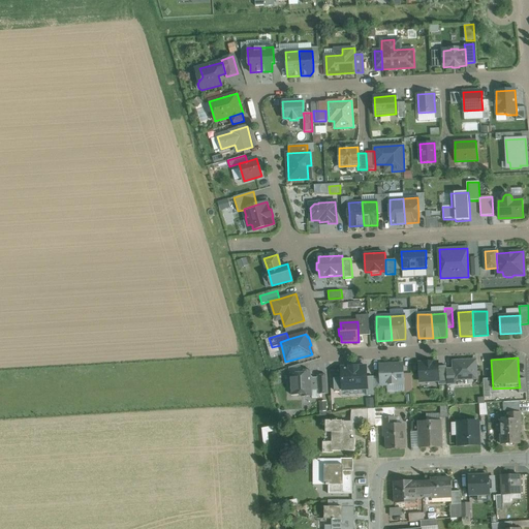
[(475,361),(454,362),(454,369),(454,380),(455,380),(476,378),(475,361)]
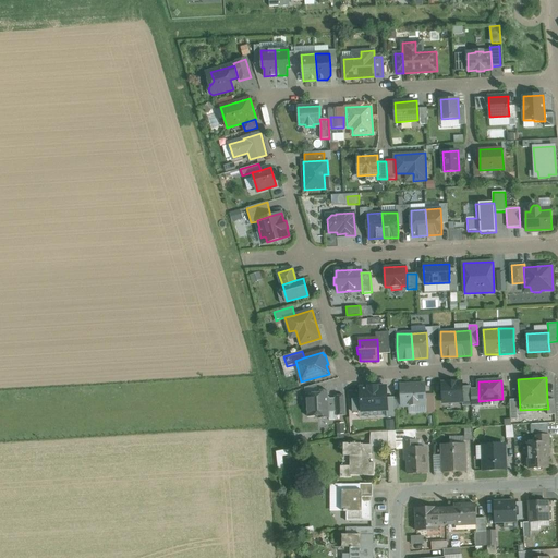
[(462,383),(441,384),(443,402),(462,401),(463,401),(462,387),(462,383)]
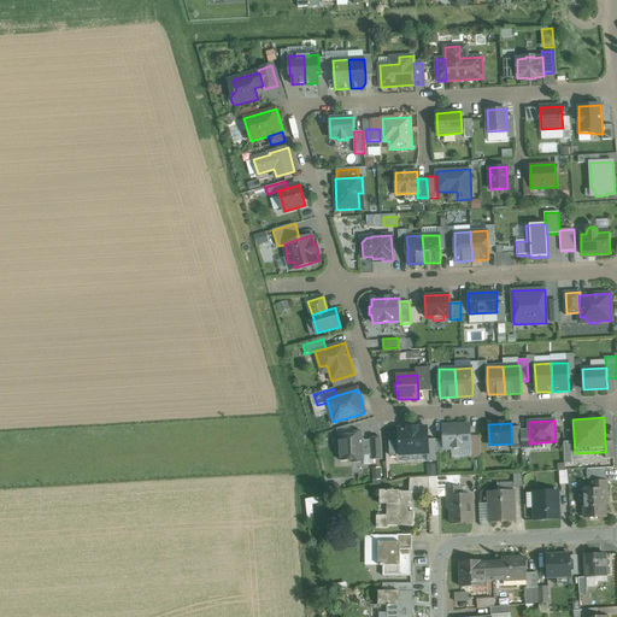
[(470,424),(442,427),(444,448),(471,447),(470,436),(470,424)]
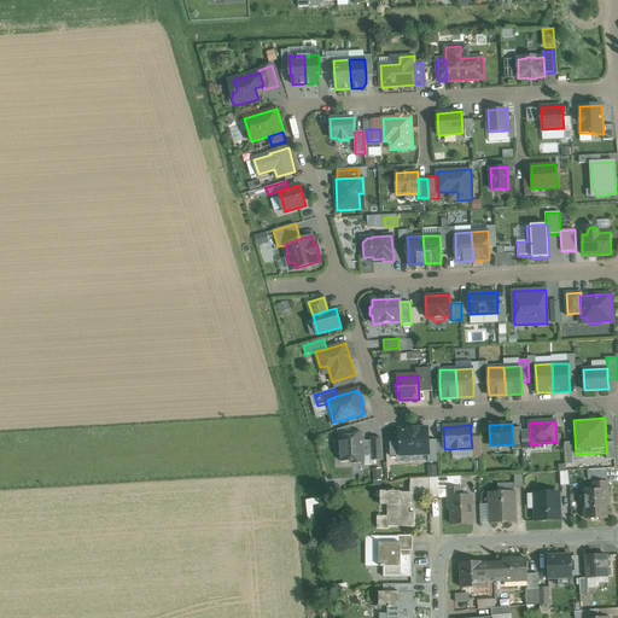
[(522,427),(512,429),(513,444),(512,444),(512,449),(523,449),(522,432),(522,427)]
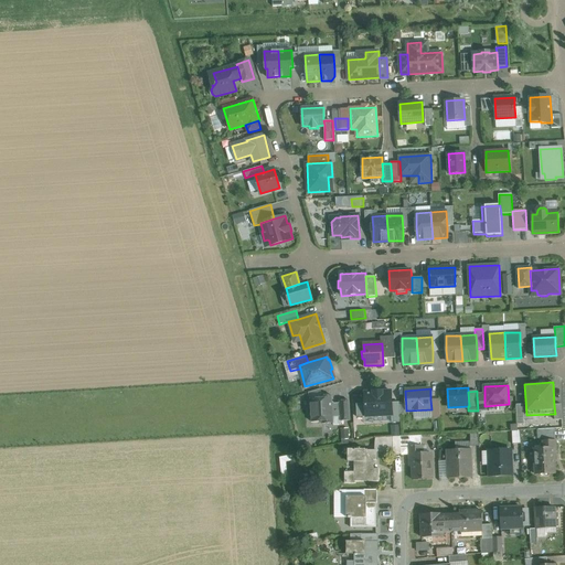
[(391,392),(364,393),(365,403),(366,417),(392,416),(392,403),(391,392)]
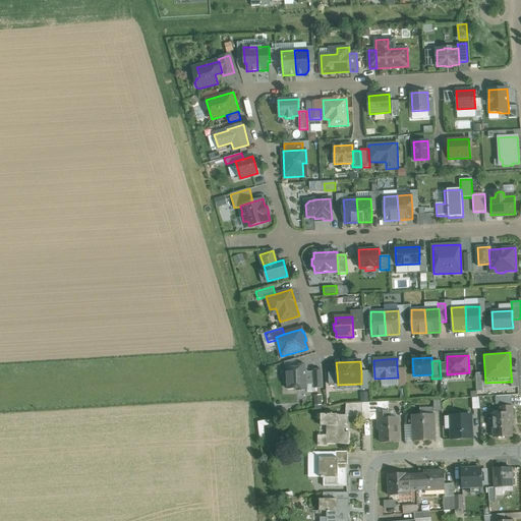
[(447,363),(440,364),(441,379),(449,379),(448,374),(447,374),(447,363)]
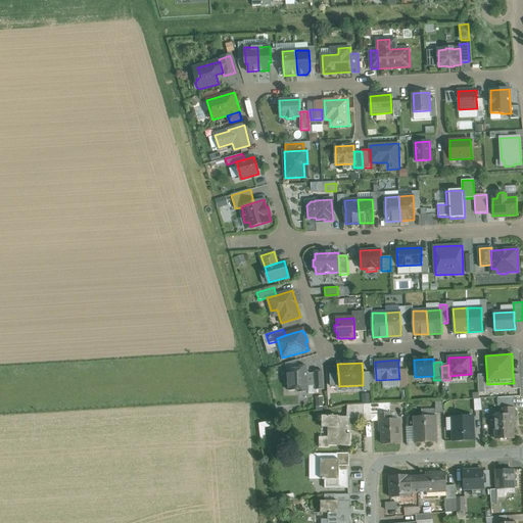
[(307,367),(297,367),(297,369),(287,370),(289,391),(298,390),(298,392),(308,392),(308,386),(315,386),(315,373),(311,374),(310,374),(307,372),(307,371),(307,367)]
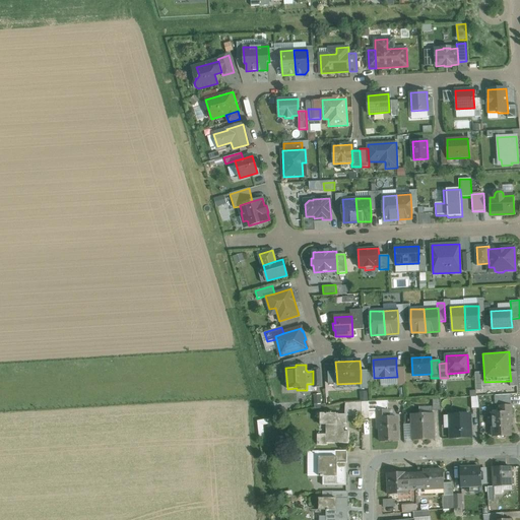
[(404,367),(396,368),(397,377),(397,385),(405,385),(404,367)]
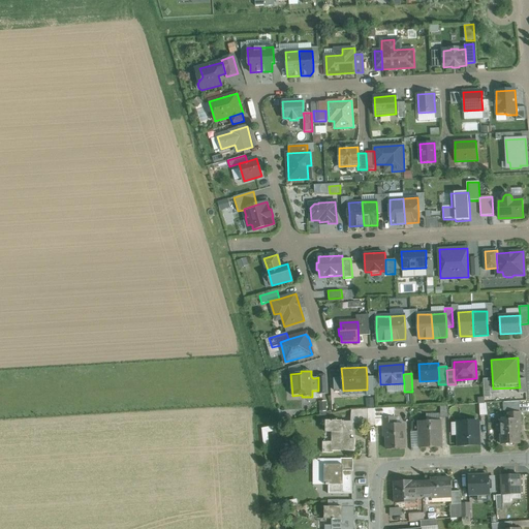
[(327,375),(318,376),(318,391),(318,394),(328,394),(327,375)]
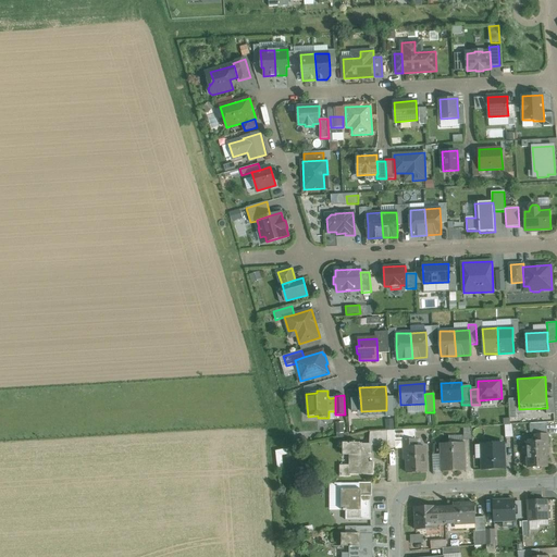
[(361,411),(360,397),(351,398),(351,411),(361,411)]
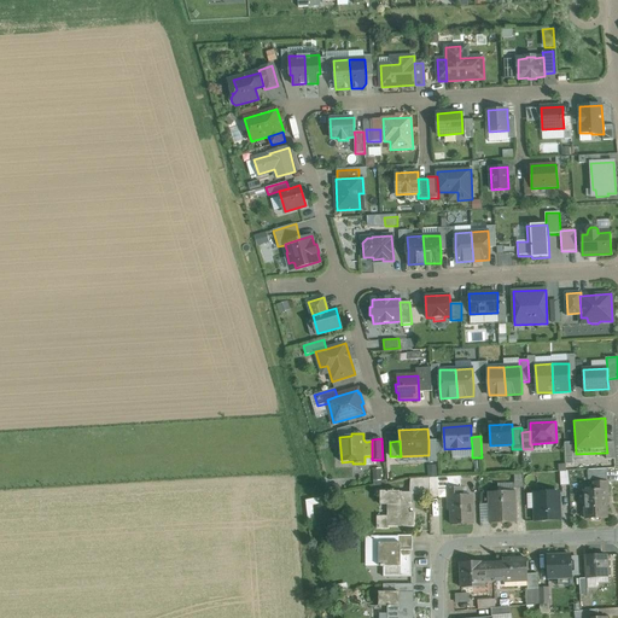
[(607,468),(589,470),(589,479),(607,478),(607,468)]
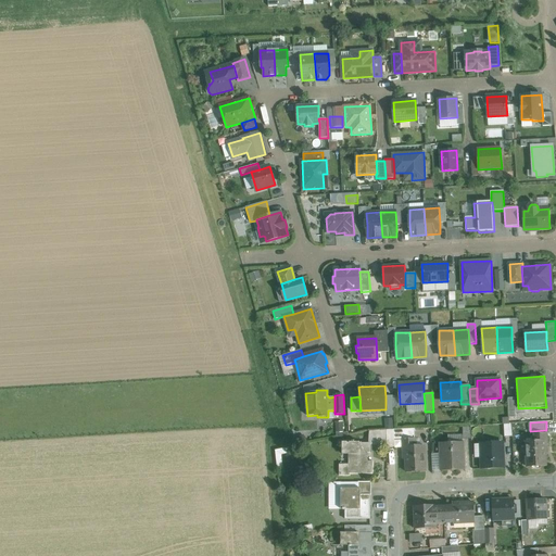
[(513,424),(504,425),(504,437),(513,437),(513,424)]
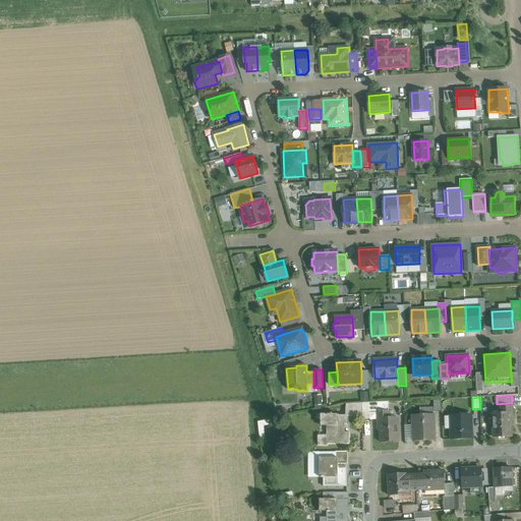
[(442,399),(433,400),(433,412),(442,411),(442,399)]
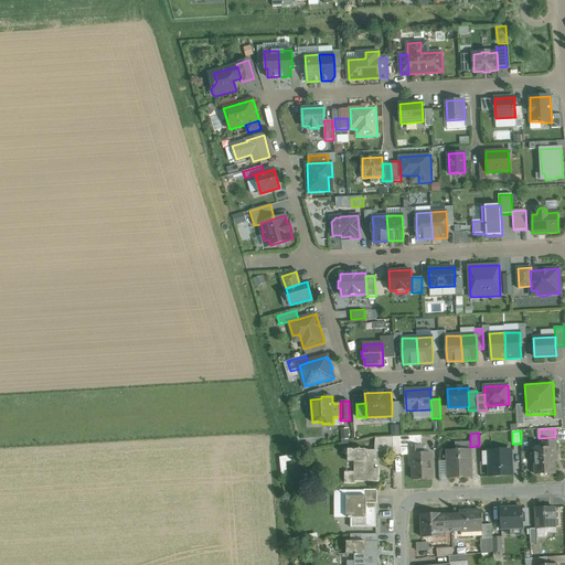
[(422,436),(401,437),(401,447),(409,447),(422,446),(422,436)]
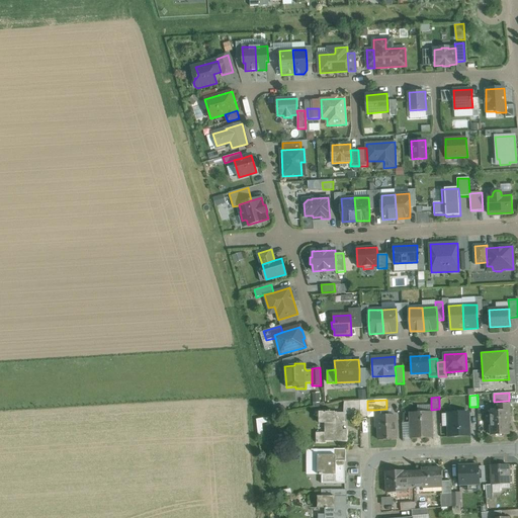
[(356,401),(344,402),(344,406),(344,413),(345,413),(345,415),(356,415),(356,401)]
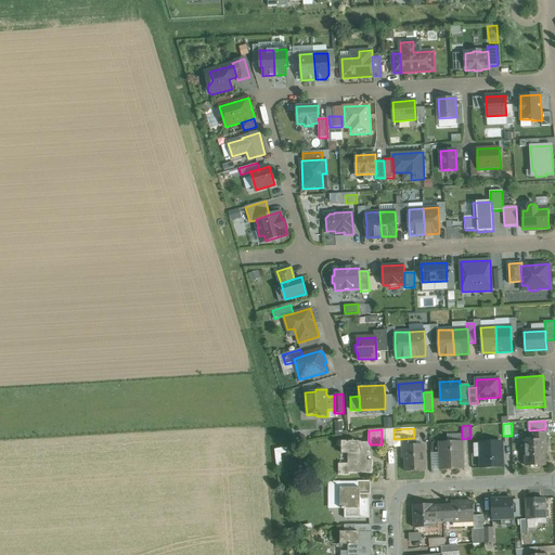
[(545,433),(533,434),(533,440),(525,441),(526,466),(545,465),(544,452),(546,452),(545,433)]
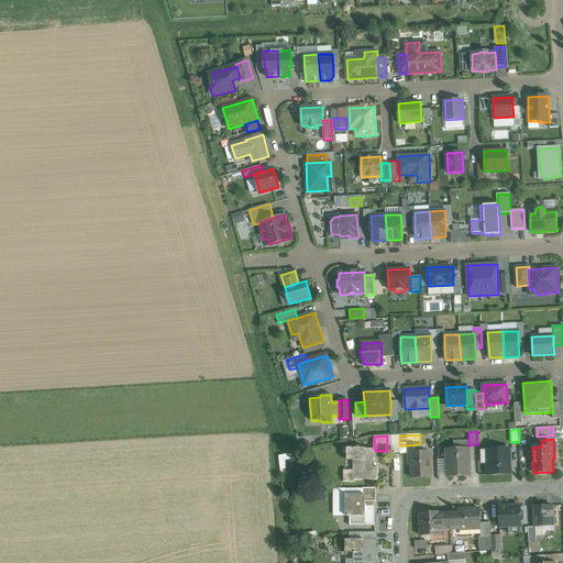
[(430,452),(420,452),(420,444),(408,445),(409,465),(411,465),(411,478),(431,477),(430,452)]
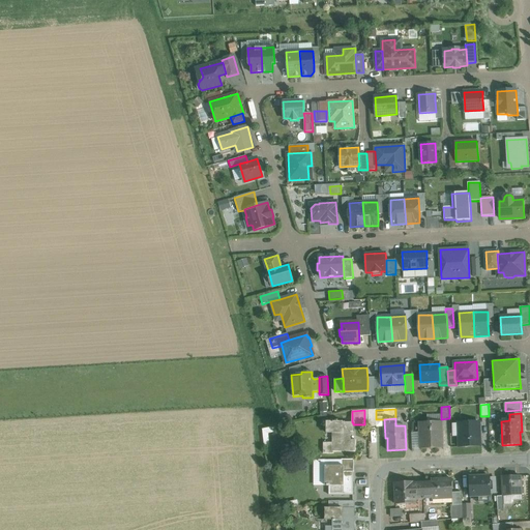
[(352,422),(343,422),(326,421),(326,434),(332,433),(332,451),(351,452),(351,432),(353,432),(353,424),(353,422),(352,422)]
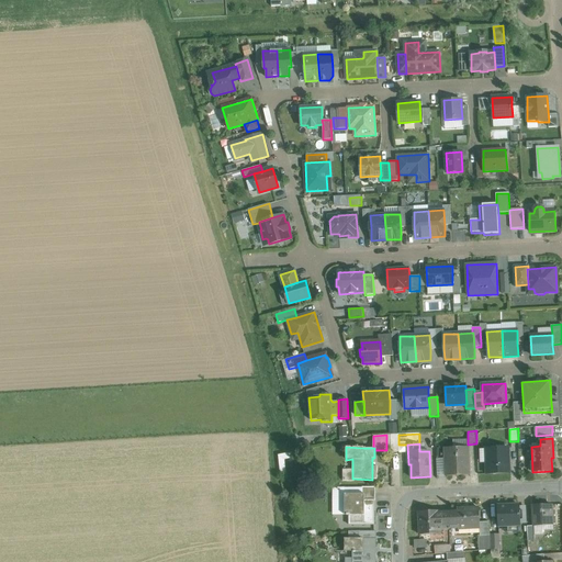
[(468,447),(445,448),(446,460),(446,476),(469,475),(468,447)]
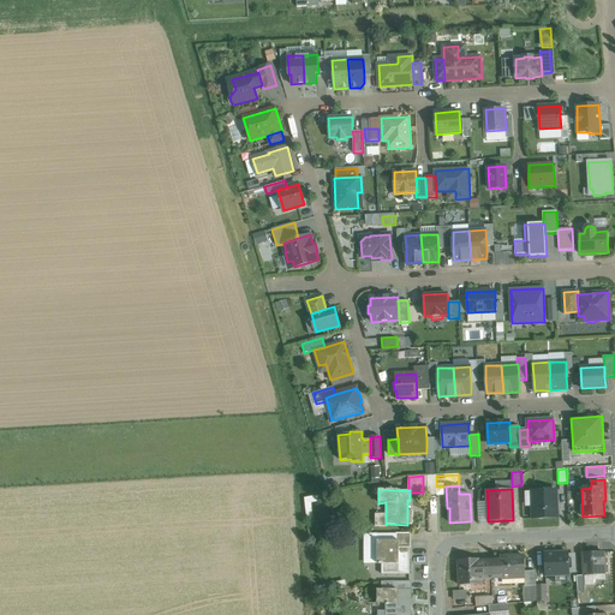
[(555,489),(532,490),(532,519),(557,518),(557,506),(556,506),(555,489)]
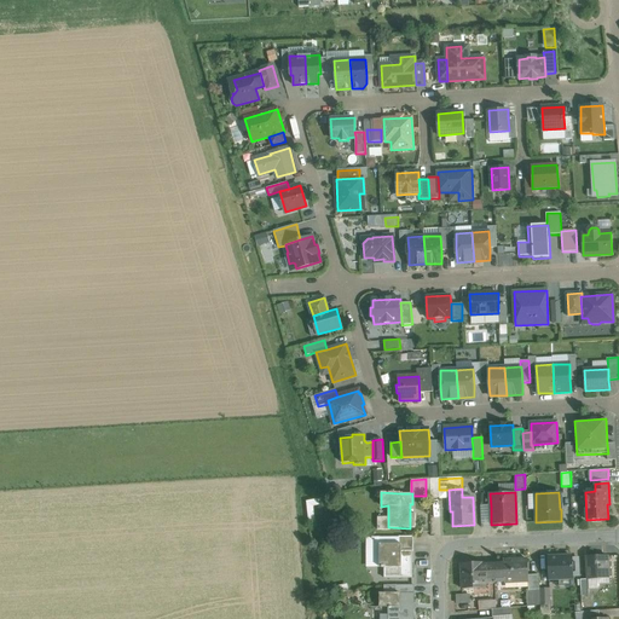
[(491,525),(491,507),(480,507),(481,527),(492,527),(491,525)]
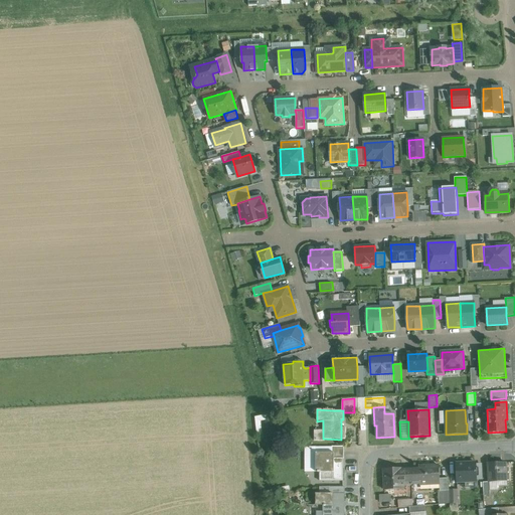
[(332,453),(316,453),(316,472),(318,472),(318,473),(320,473),(320,481),(343,481),(343,459),(332,459),(332,453)]
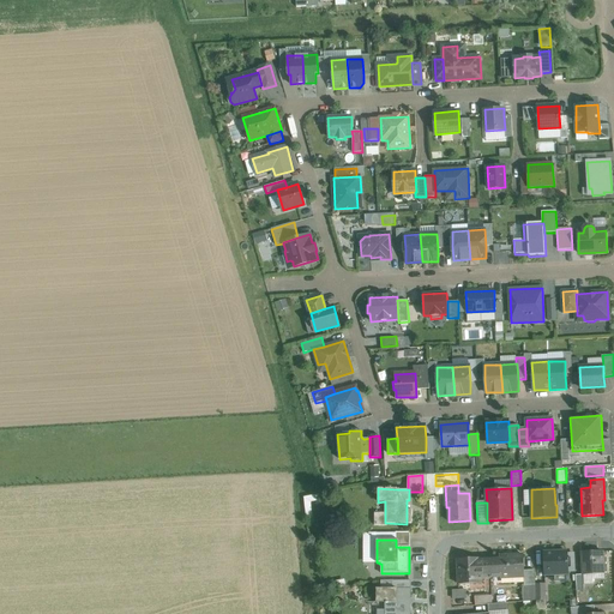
[(567,552),(554,552),(554,553),(543,553),(545,576),(569,575),(567,552)]
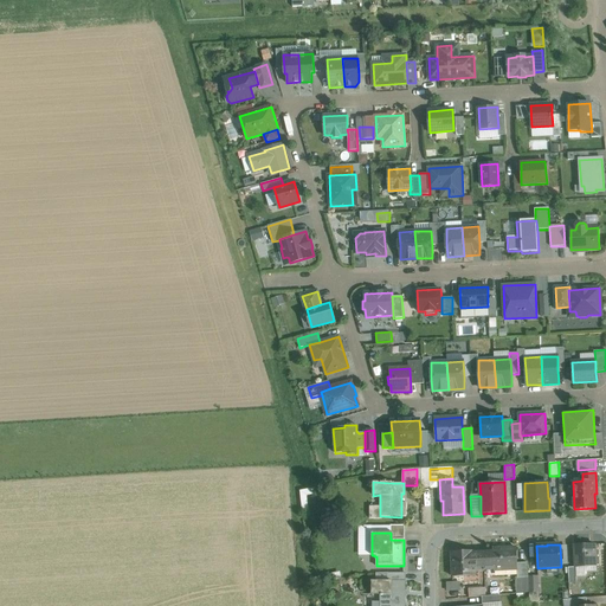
[(585,545),(574,545),(575,567),(575,568),(597,567),(595,554),(594,554),(594,545),(585,545)]
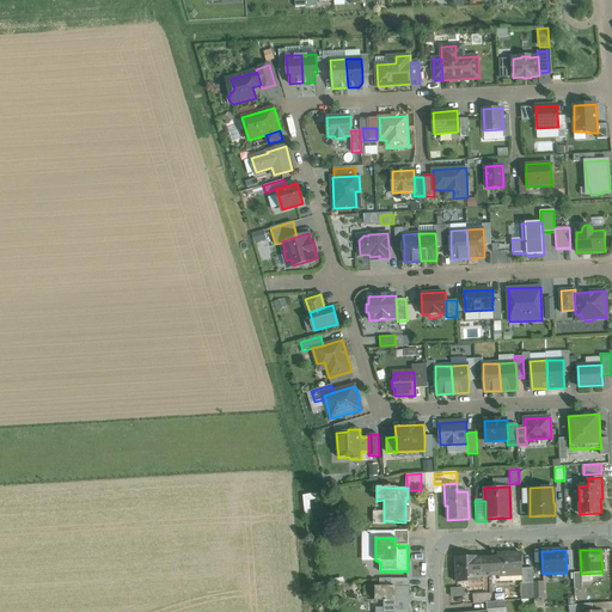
[(521,554),(497,555),(497,558),(488,558),(489,576),(522,575),(521,554)]
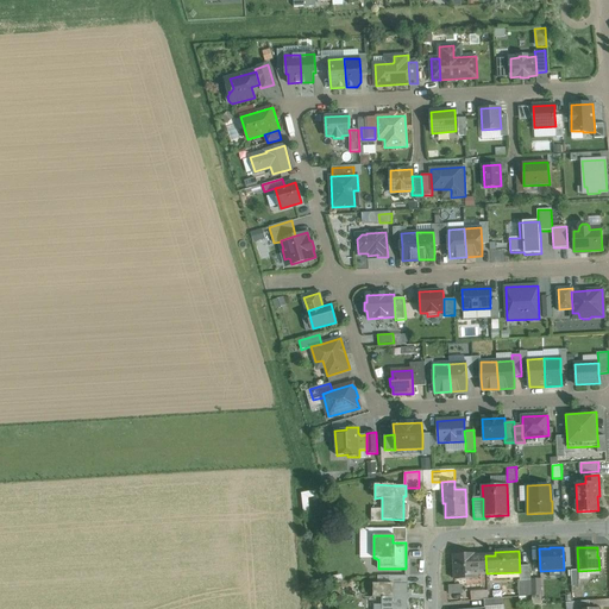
[(476,553),(453,554),(454,579),(477,579),(477,575),(487,573),(485,556),(476,556),(476,553)]
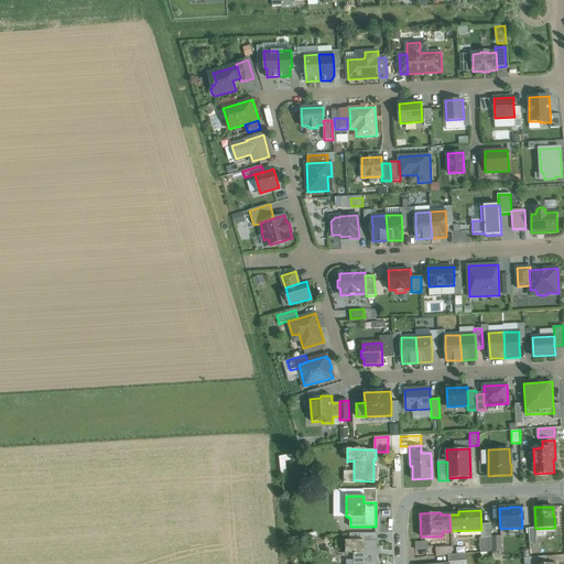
[(501,537),(491,537),(492,552),(501,551),(501,537)]
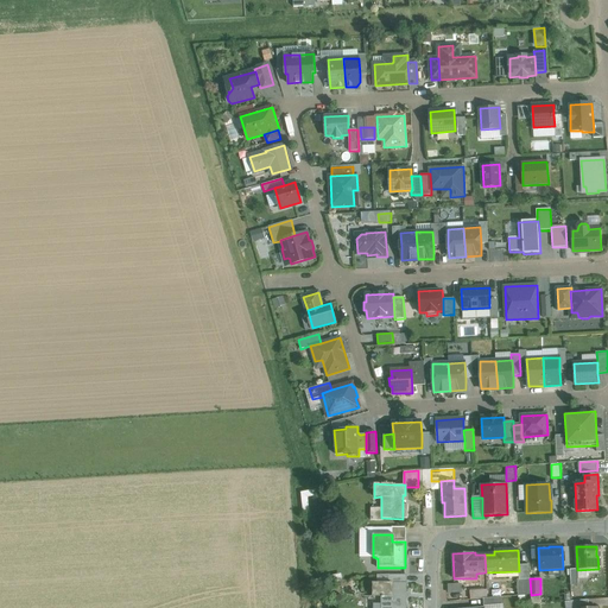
[(406,607),(406,584),(388,584),(388,583),(373,583),(373,596),(381,596),(380,607),(406,607)]
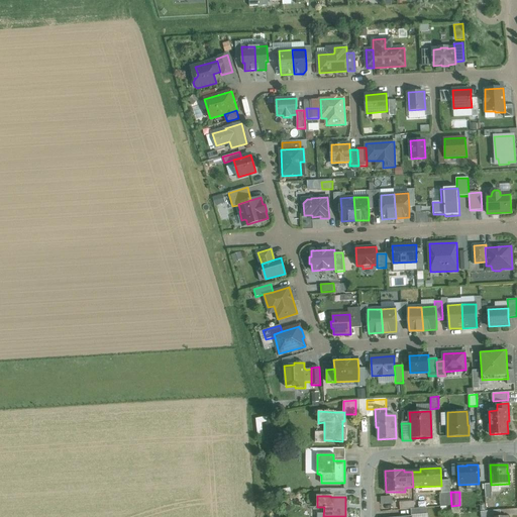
[(381,496),(376,496),(376,508),(395,508),(394,503),(381,503),(381,496)]
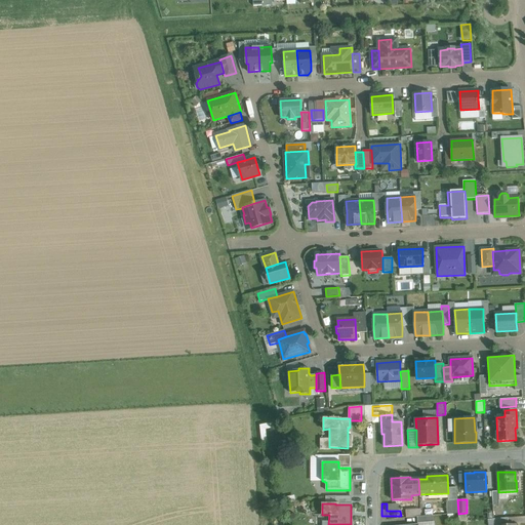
[(420,509),(406,510),(406,518),(417,517),(420,516),(420,509)]
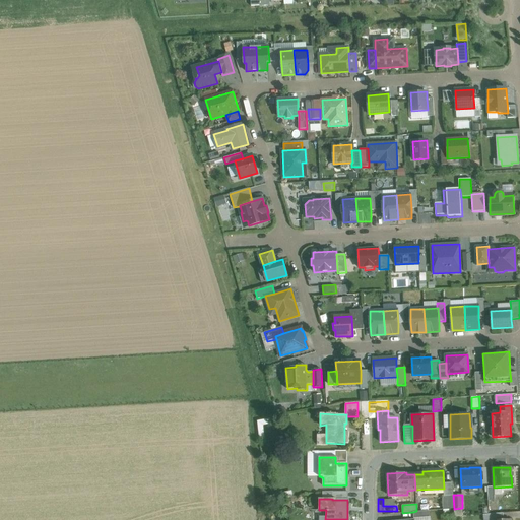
[(462,508),(454,509),(455,517),(462,516),(462,508)]
